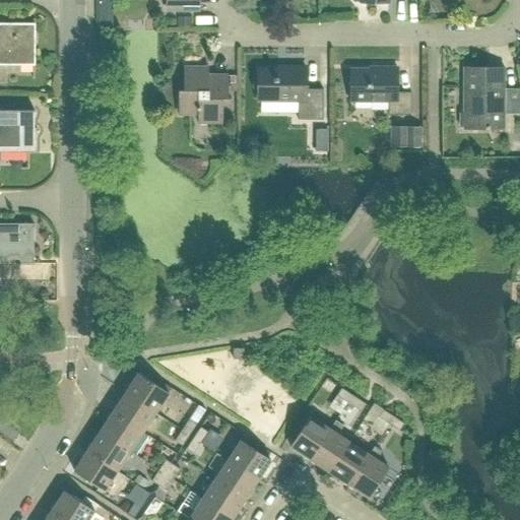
[(199,10),(198,0),(168,0),(168,10),(199,10)]
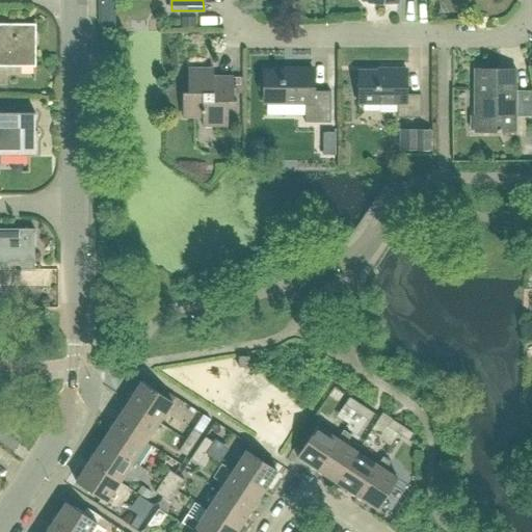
[(0,67),(35,67),(35,25),(0,25),(0,67)]
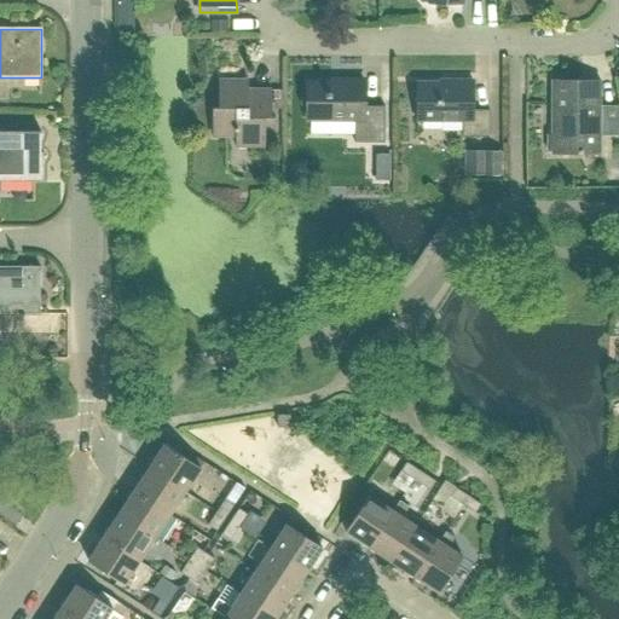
[(266,148),(266,119),(272,119),(272,90),(249,90),(249,80),(219,80),(219,109),(213,109),(213,138),(236,138),(236,148),(266,148)]
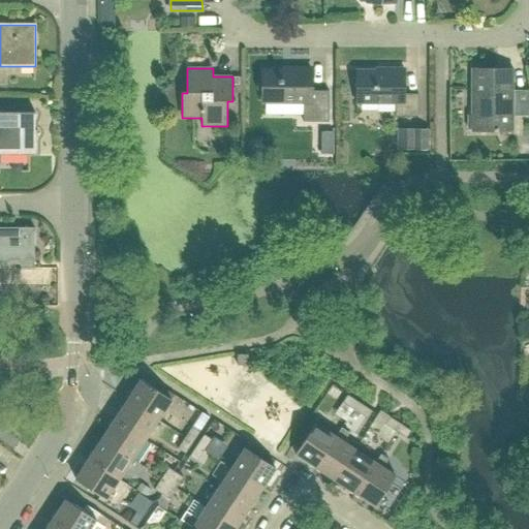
[(330,122),(330,91),(311,91),(311,69),(291,69),(291,71),(263,71),(263,102),(306,102),(306,110),(304,110),(304,122),(330,122)]
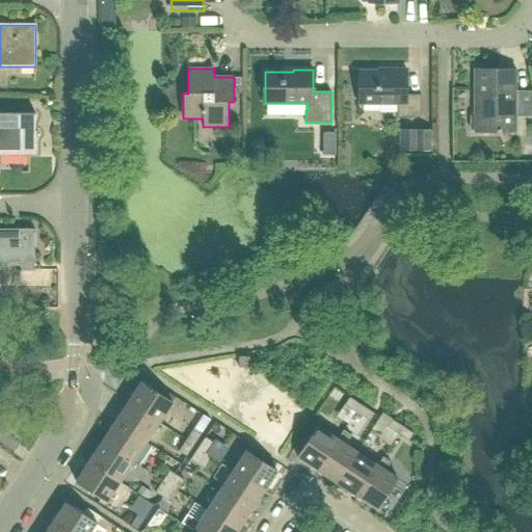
[(421,117),(421,95),(406,95),(406,70),(388,70),(388,72),(358,72),(358,105),(398,105),(398,117),(421,117)]
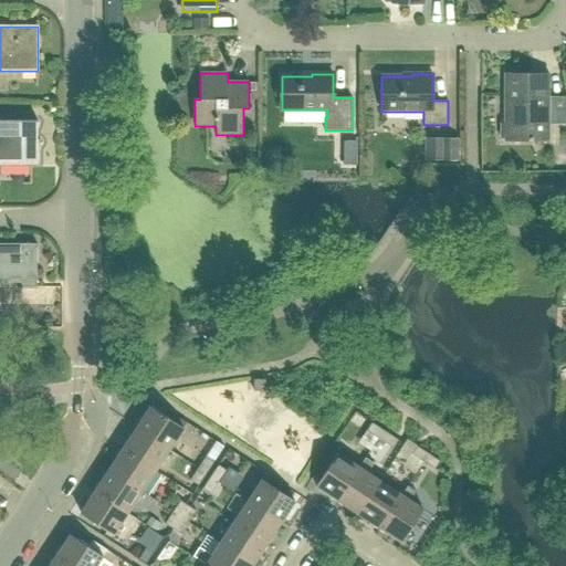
[(565,96),(549,97),(549,74),(505,74),(505,124),(502,124),(502,138),(505,138),(505,140),(549,140),(549,124),(565,124),(565,96)]
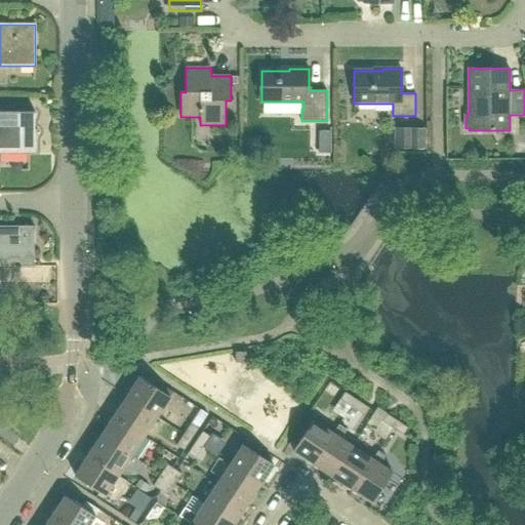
[(0,152),(35,153),(35,111),(0,111),(0,152)]
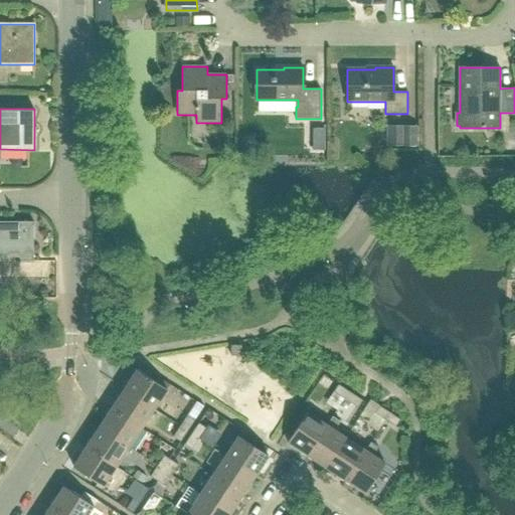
[(386,146),(417,146),(417,126),(386,125),(386,146)]
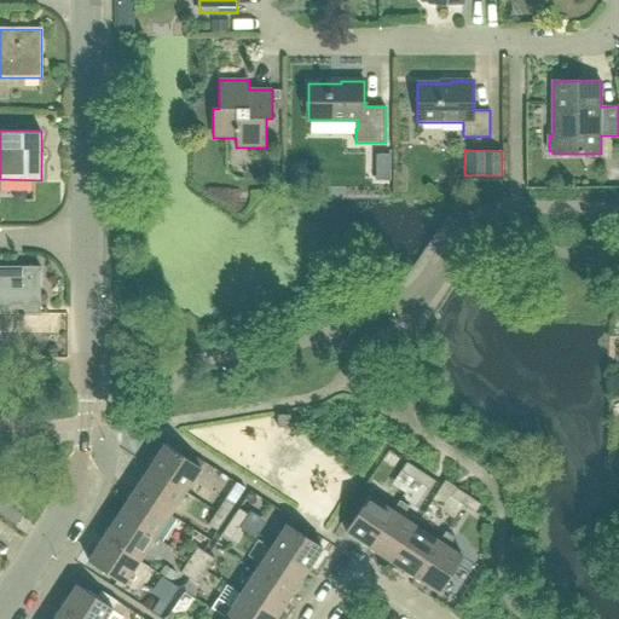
[(391,185),(394,152),(380,151),(375,184),(391,185)]
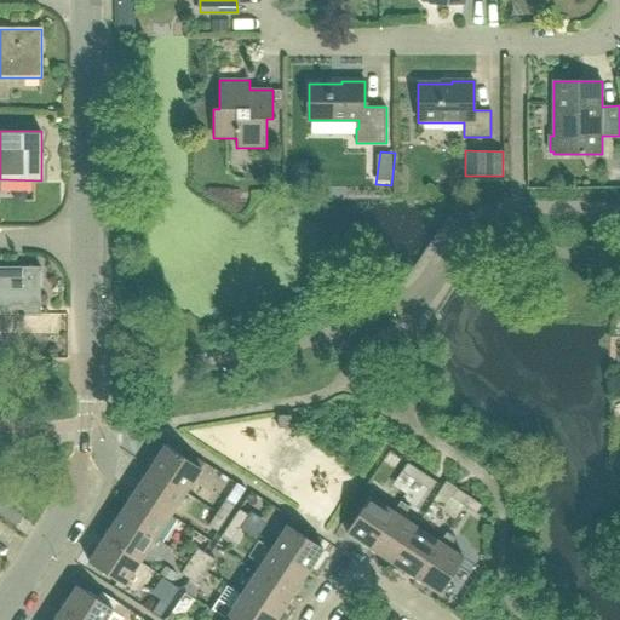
[(0,314),(41,315),(41,268),(0,267),(0,314)]
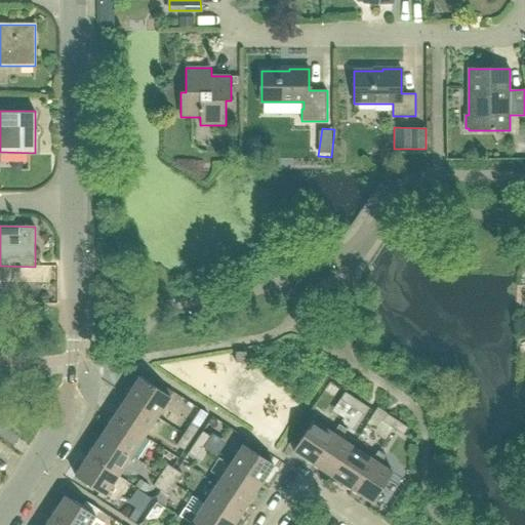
[(236,352),(235,363),(246,363),(246,352),(236,352)]
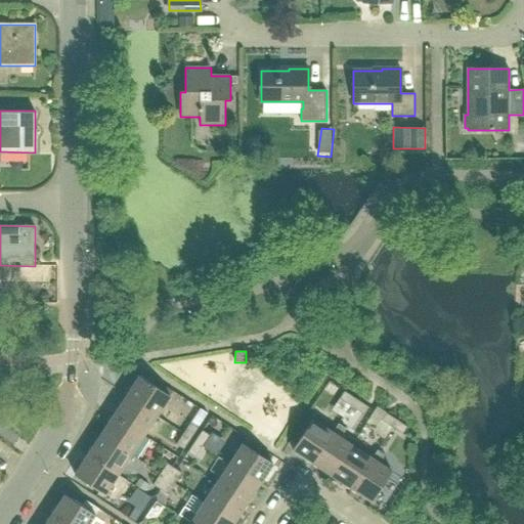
[(126,396),(157,417),(170,396),(139,377),(126,396)]
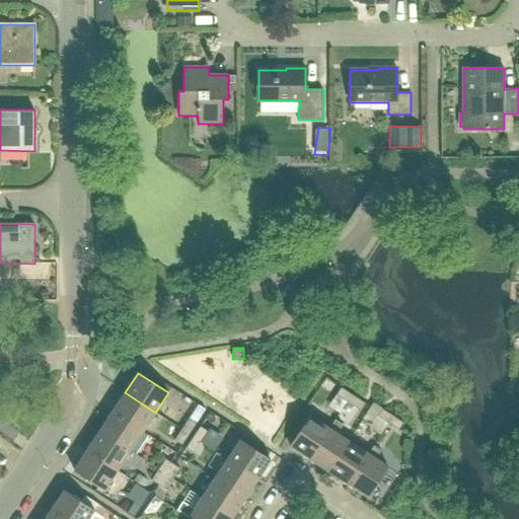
[(337,395),(347,402),(352,394),(342,388),(337,395)]
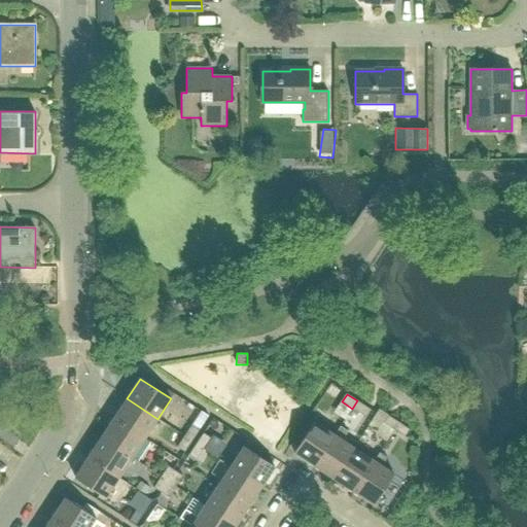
[(127,398),(114,418),(145,438),(157,419),(127,398)]
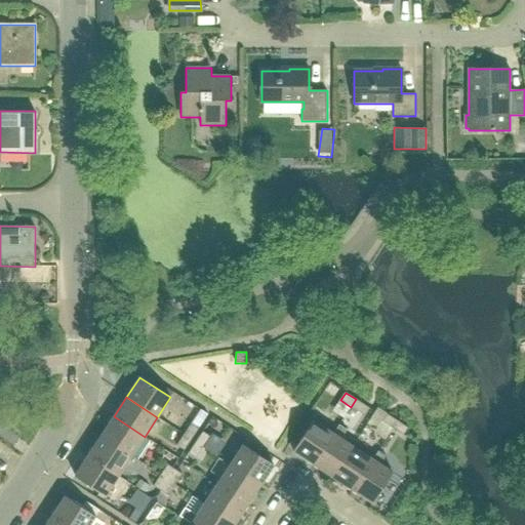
[(356,399),(351,407),(362,414),(367,406),(356,399)]
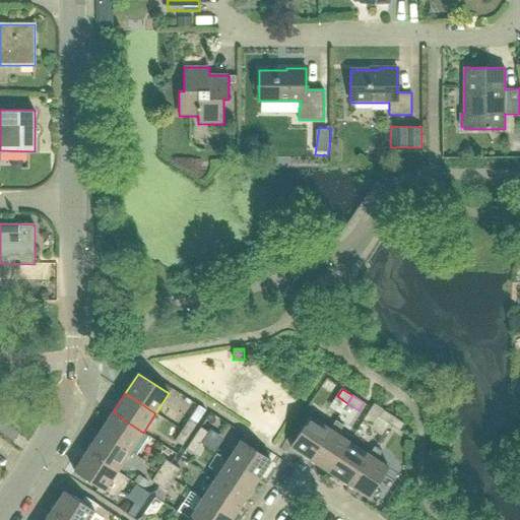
[(389,425),(394,417),(383,410),(378,417),(389,425)]
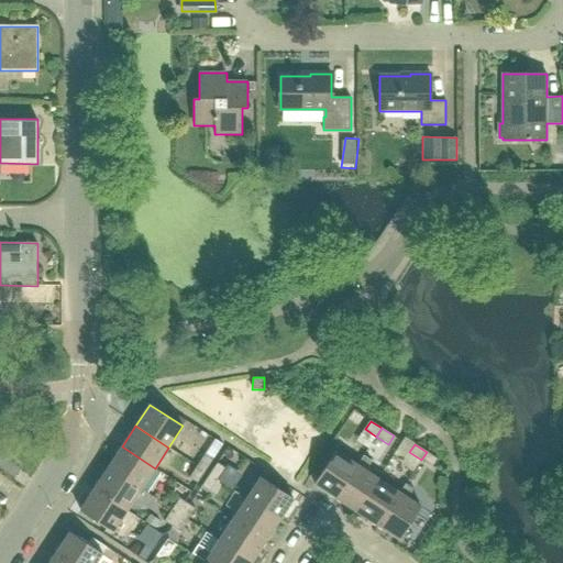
[(155,468),(122,446),(108,467),(141,489),(155,468)]
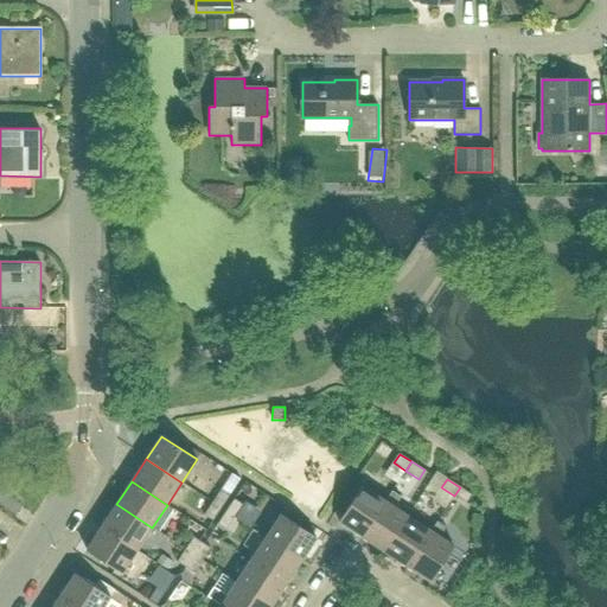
[(363,537),(385,502),(363,486),(339,522),(363,537)]
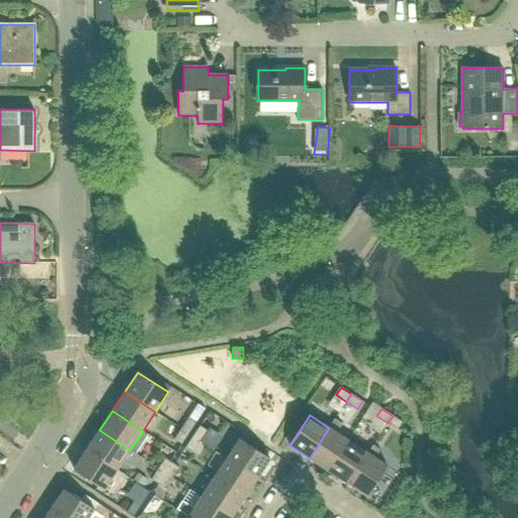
[(398,430),(399,429),(403,422),(393,416),(387,423),(398,430)]
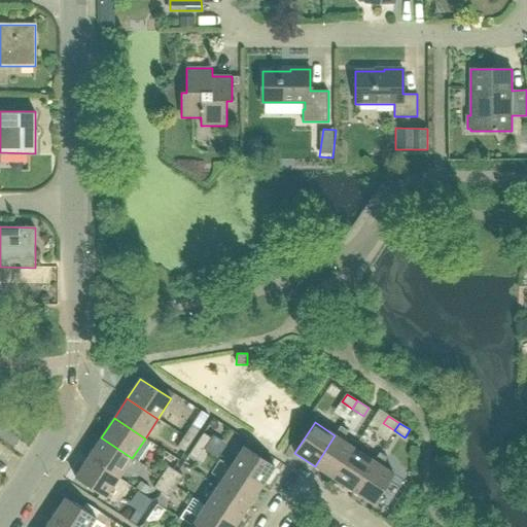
[(184,436),(192,442),(200,430),(191,425),(184,436)]
